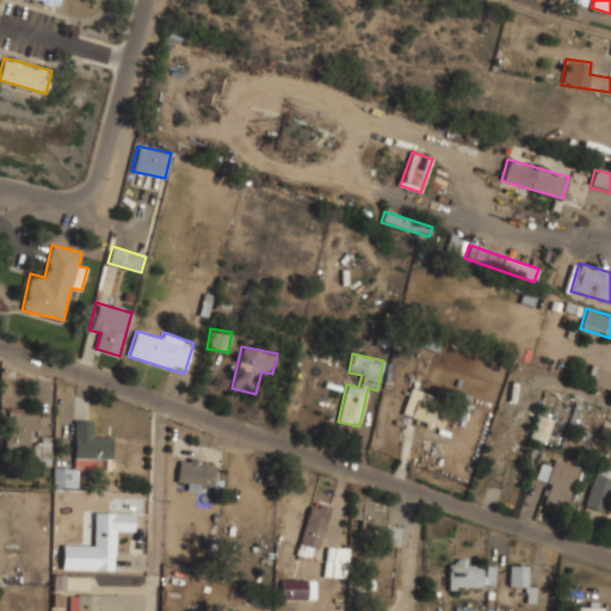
[(587,381),(608,388),(610,377),(610,370),(593,364),(587,381)]
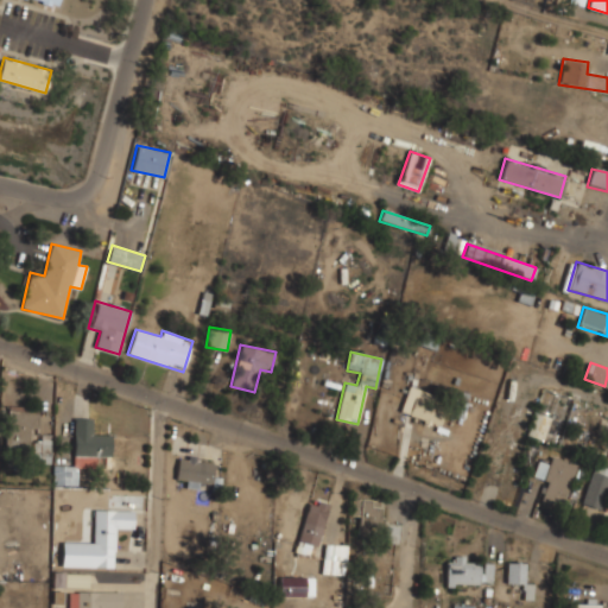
[(527,436),(557,445),(563,426),(551,423),(559,392),(542,387),(527,436)]
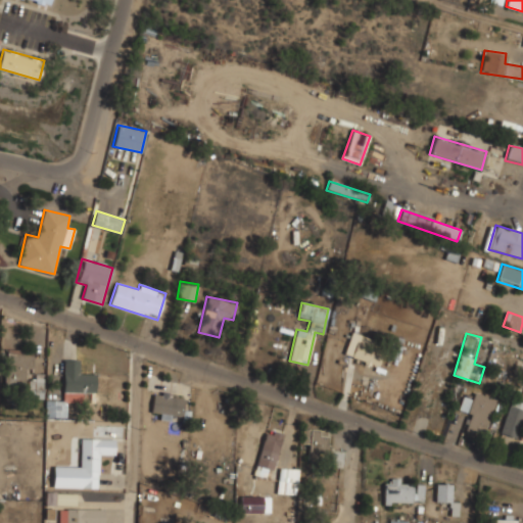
[(378,366),(384,344),(353,335),(351,341),(357,342),(351,359),(378,366)]
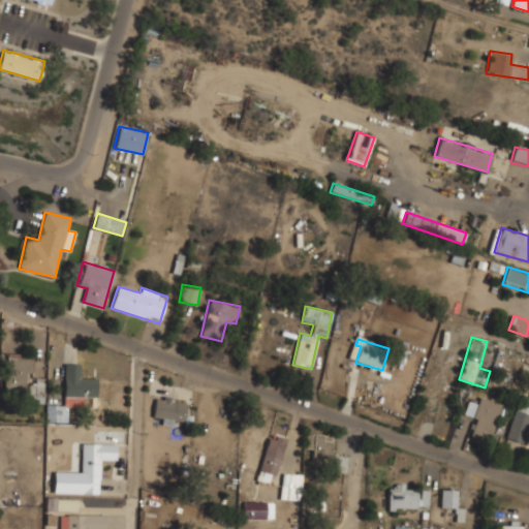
[(27,391),(28,402),(43,402),(43,377),(33,377),(33,359),(5,359),(5,391),(27,391)]
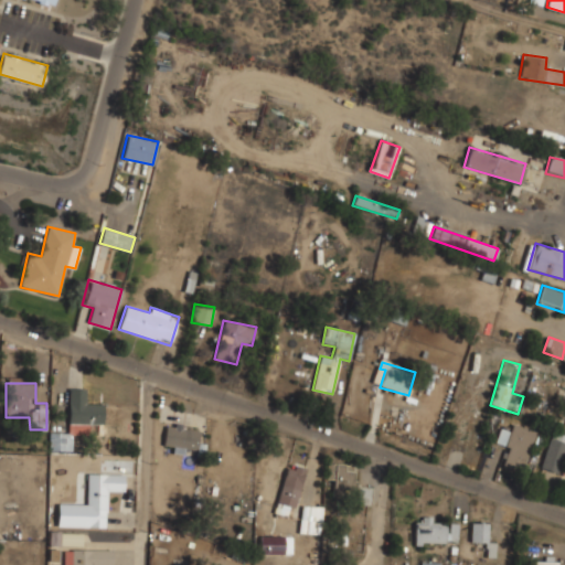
[(73,450),(73,435),(104,435),(104,402),(87,402),(87,388),(68,388),(68,433),(50,432),(50,450),(73,450)]
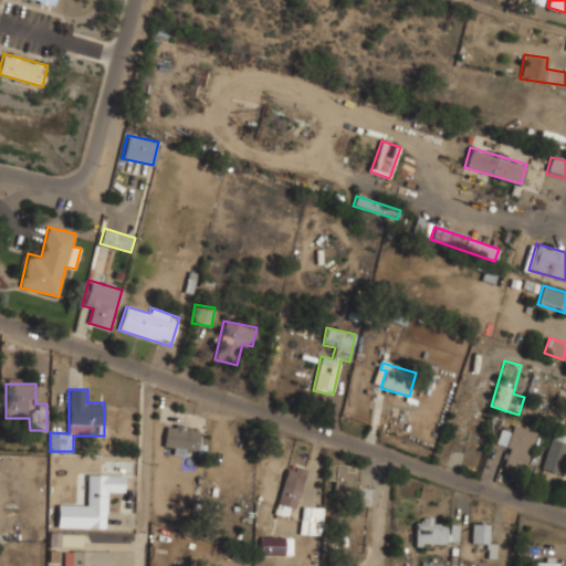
[(200,430),(167,423),(163,444),(174,447),(173,453),(186,456),(187,450),(203,454),(206,444),(198,442),(200,430)]
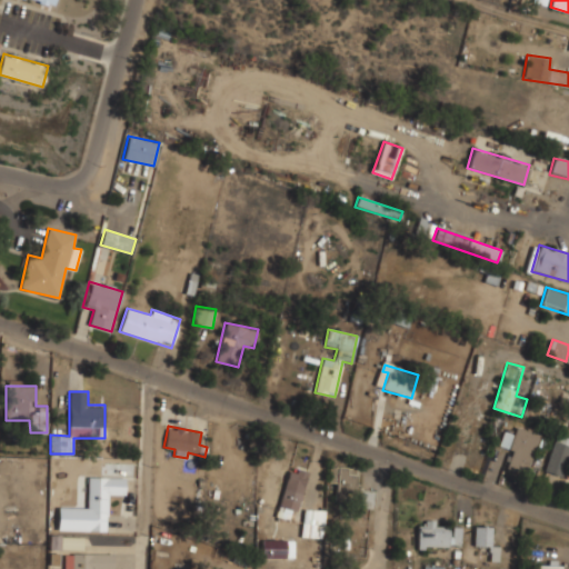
[(540,433),(517,426),(513,435),(503,432),(499,445),(510,448),(503,467),(527,475),(540,433)]
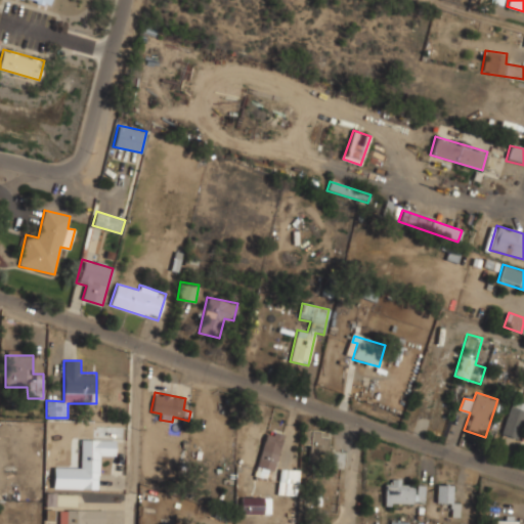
[(499,434),(517,439),(523,418),(523,403),(512,399),(499,434)]
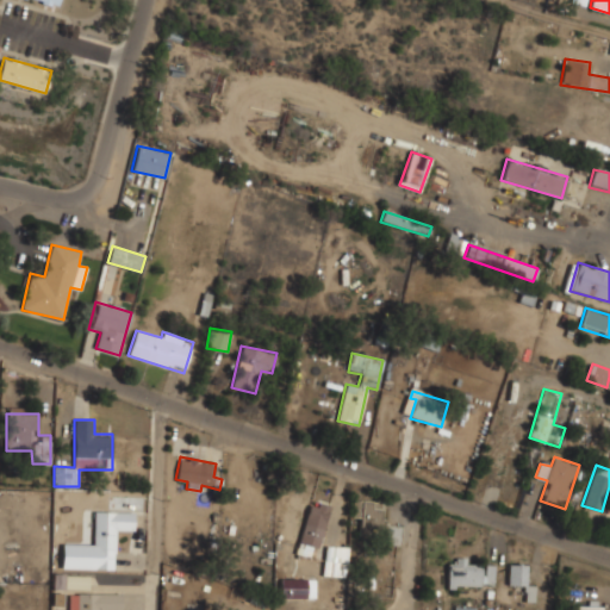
[(331,505),(310,499),(297,551),(318,555),(331,505)]
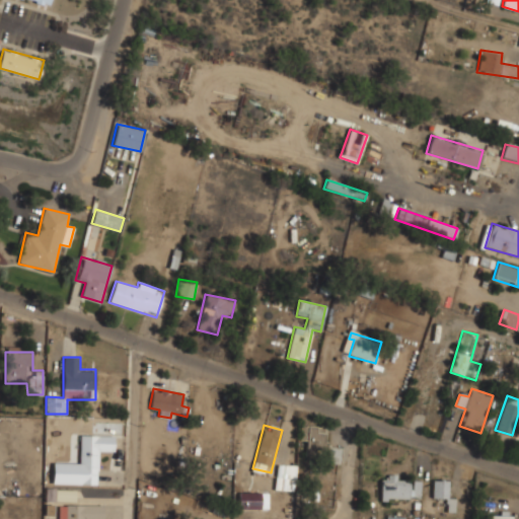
[(299,448),(304,448),(304,459),(315,459),(315,449),(326,449),(326,425),(299,425),(299,448)]
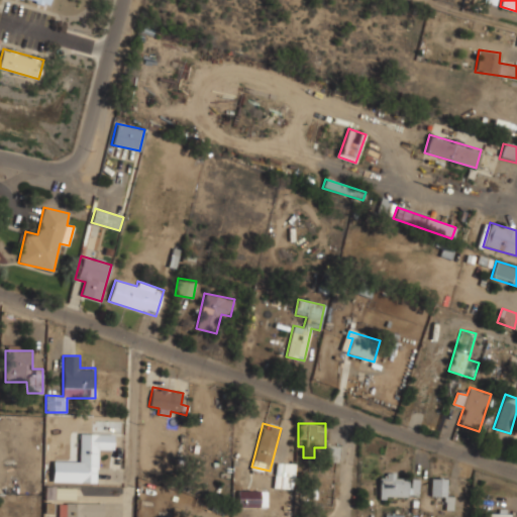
[(80,432),(79,461),(53,461),(52,483),(97,484),(98,449),(113,450),(114,433),(80,432)]
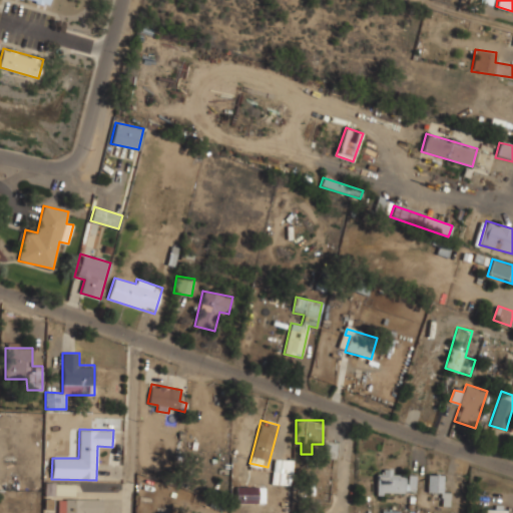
[(337,459),(337,442),(325,442),(324,458),(337,459)]
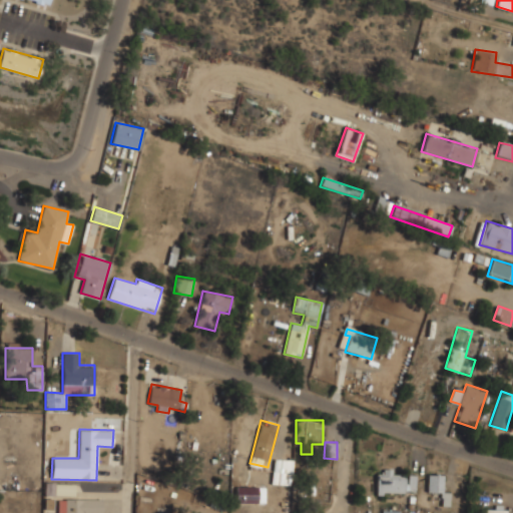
[(292,460),(281,461),(282,471),(293,470),(292,460)]
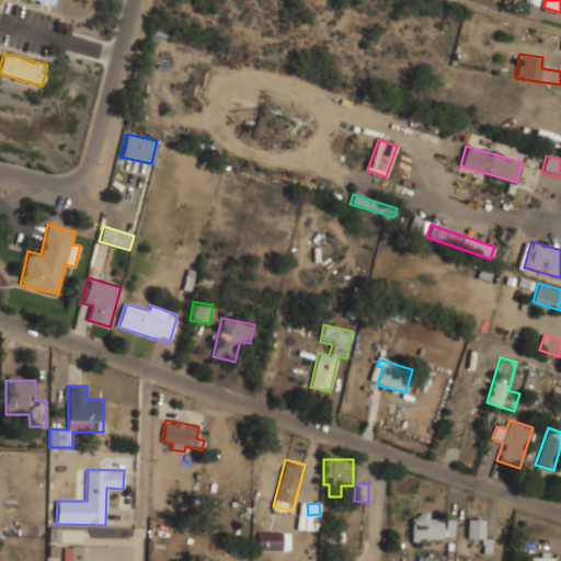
[(411,540),(454,540),(454,516),(411,516),(411,540)]
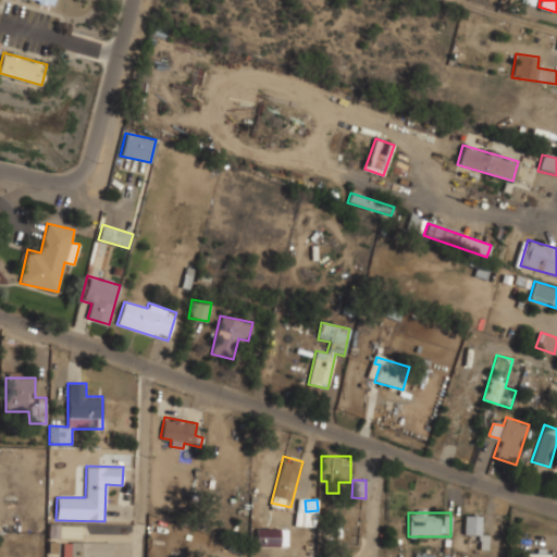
[(482,516),(463,516),(463,535),(482,535),(482,516)]
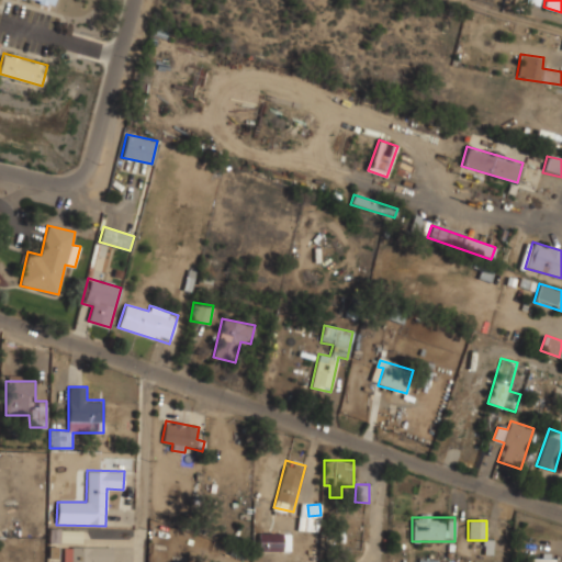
[(60,541),(81,542),(81,530),(60,530),(60,541)]
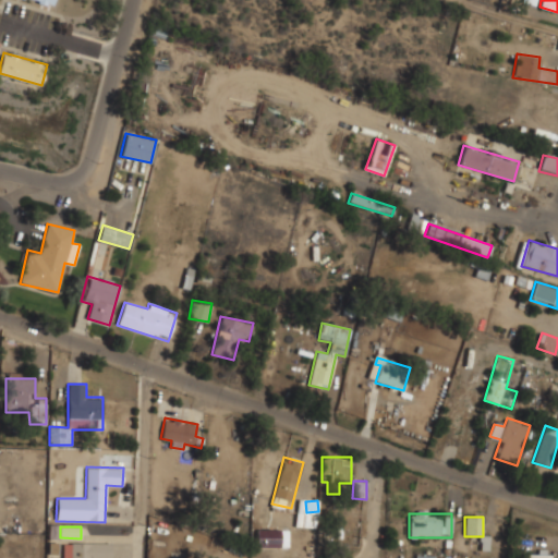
[(288,530),(256,530),(256,547),(288,547),(288,530)]
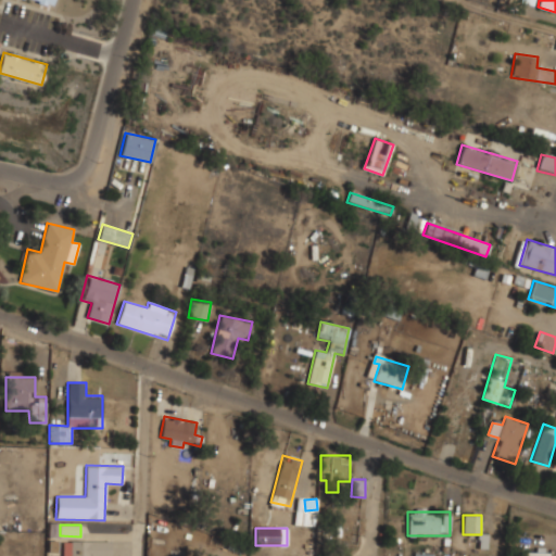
[(111,555),(111,541),(63,541),(63,555),(111,555)]
